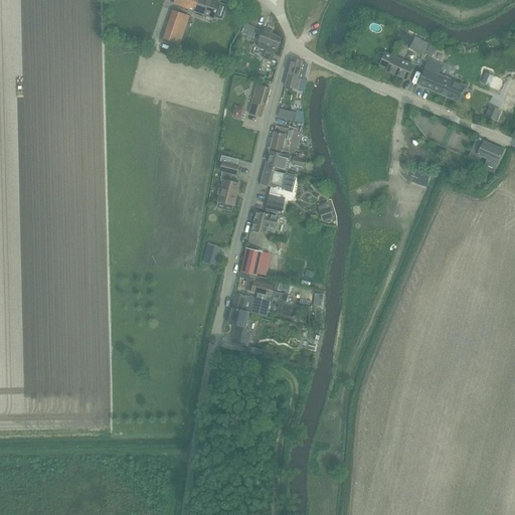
[(219,2),(214,0),(174,0),(173,4),(194,11),(193,13),(203,16),(204,14),(214,17),(219,2)]
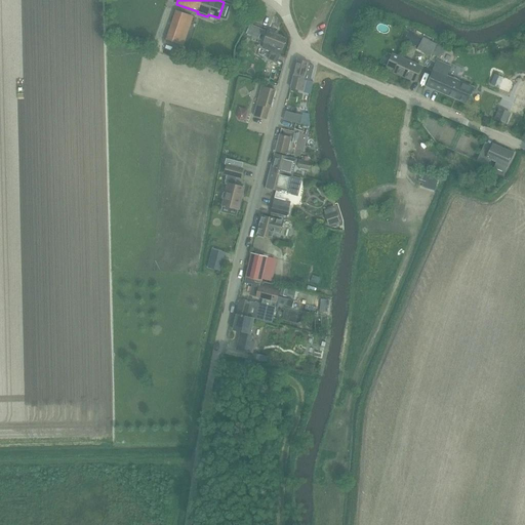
[(176,10),(166,40),(184,46),(194,16),(176,10)]
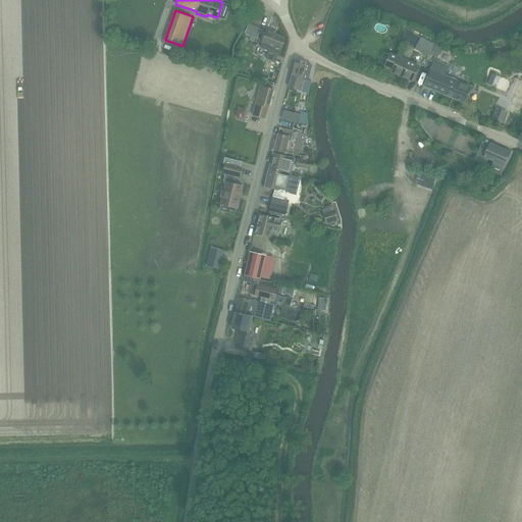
[(249,24),(245,34),(257,39),(259,34),(262,35),(264,31),(249,24)]
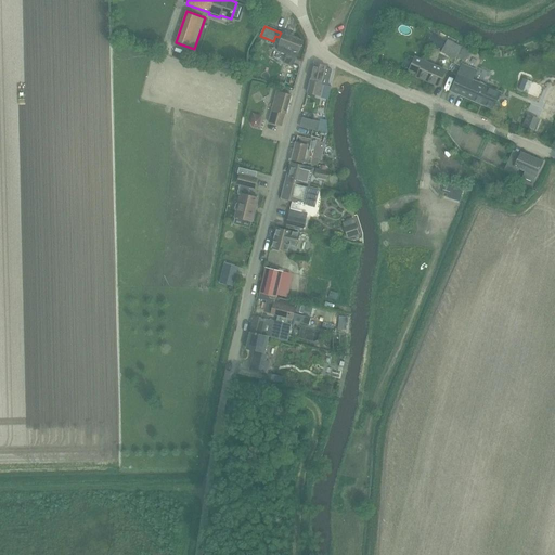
[(279,46),(276,50),(287,54),(296,57),(298,53),(304,41),(284,33),(280,43),(279,46)]
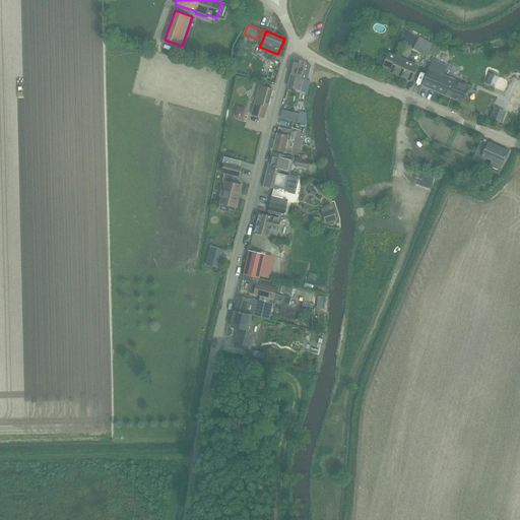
[(418,38),(413,48),(433,58),(439,47),(418,38)]
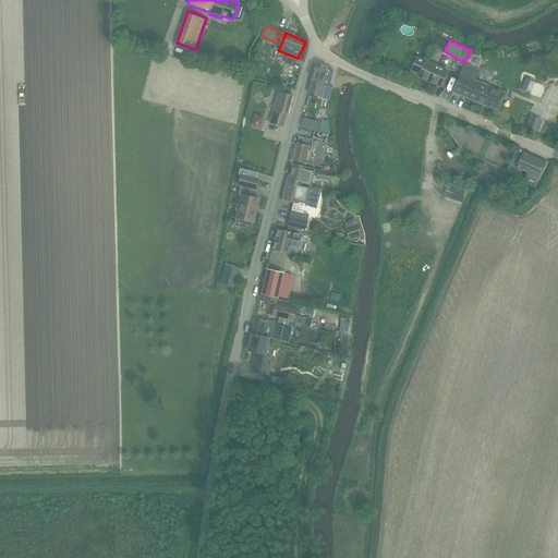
[(289,55),(286,63),(294,67),(298,58),(289,55)]
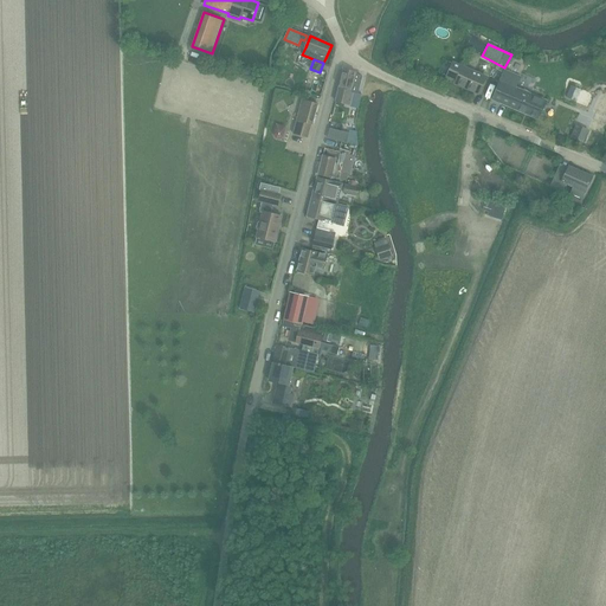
[(479,94),(484,84),(487,76),(453,62),(446,77),(456,82),(456,83),(479,94)]
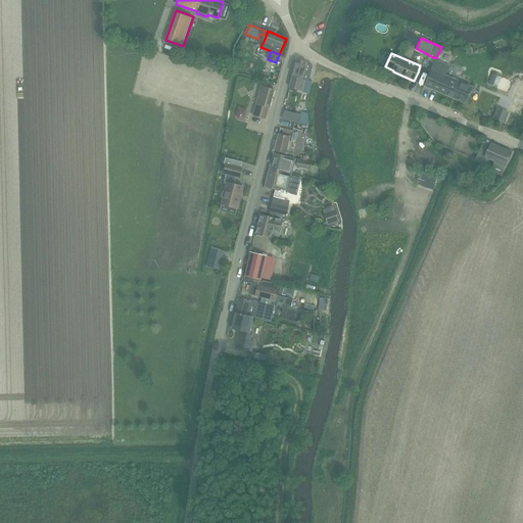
[(308,81),(310,77),(312,66),(306,65),(306,63),(296,60),(290,88),(302,91),(305,80),(308,81)]
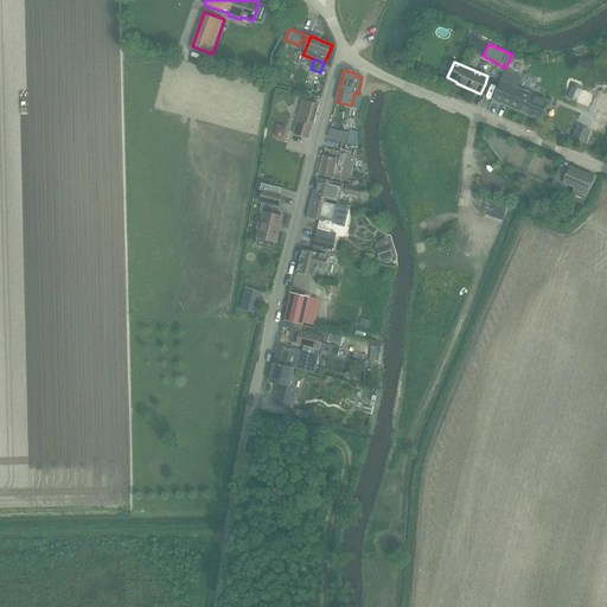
[(540,119),(544,108),(547,102),(517,89),(522,77),(505,70),(493,98),(540,119)]
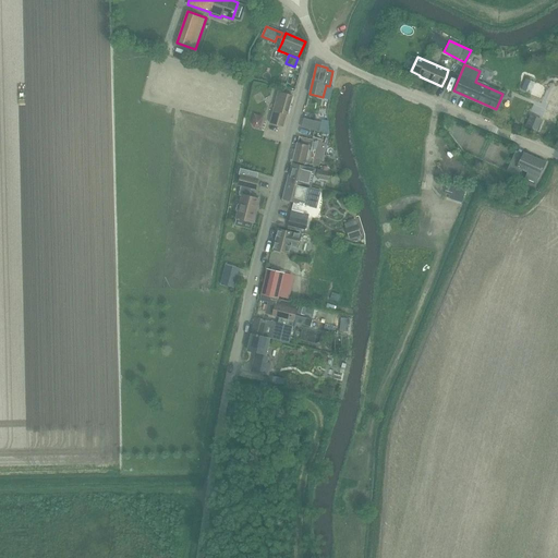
[(524,77),(520,89),(532,94),(536,82),(524,77)]
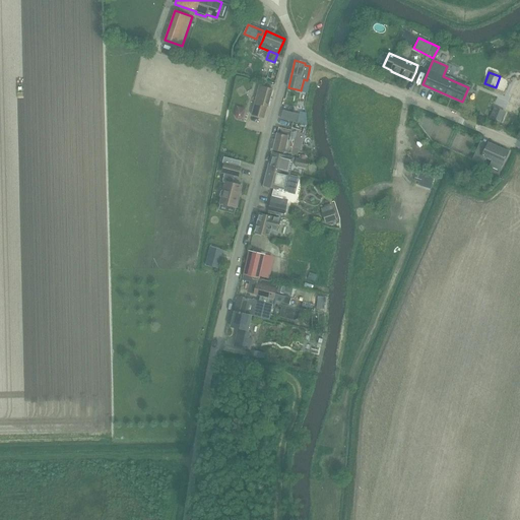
[(272,89),(263,86),(259,85),(252,115),(264,118),(267,107),(268,107),(272,89)]
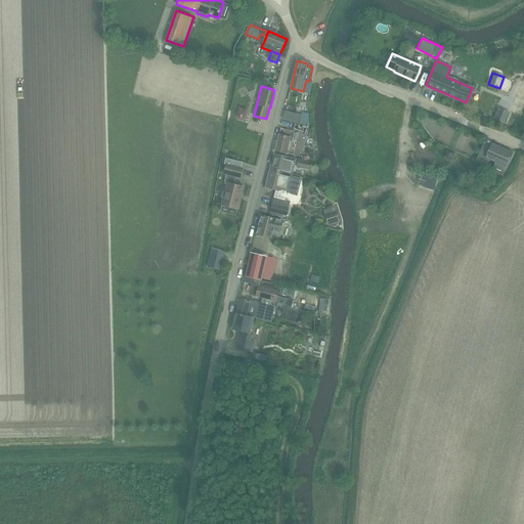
[(508,112),(498,108),(494,119),(504,123),(508,112)]
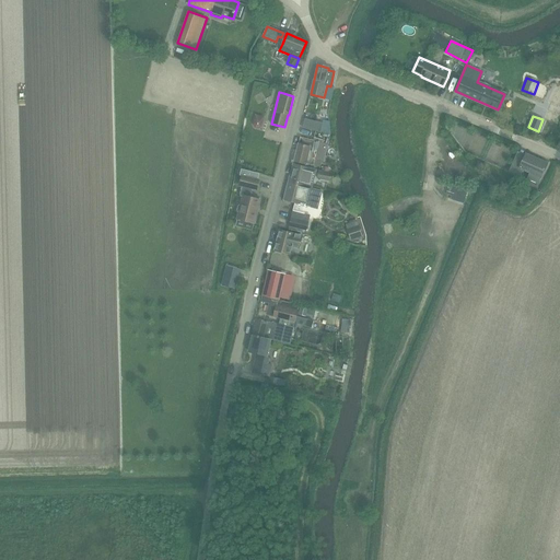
[(255,119),(253,125),(255,128),(259,129),(261,127),(264,121),(255,119)]
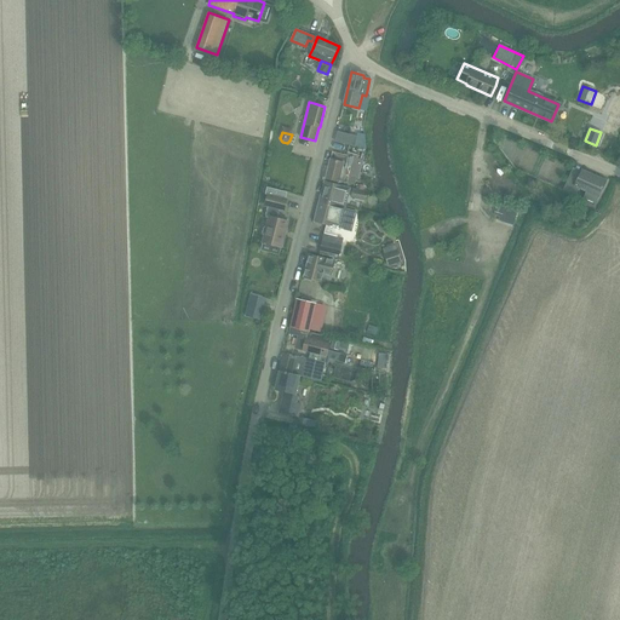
[(338,132),(336,142),(336,143),(348,145),(354,147),(357,137),(350,136),(338,132)]
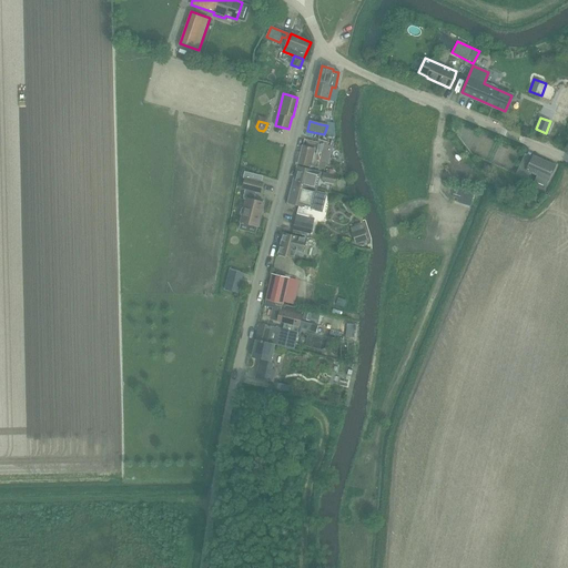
[(325,169),(326,165),(326,162),(320,160),(324,144),(304,140),(298,163),(311,166),(311,165),(325,169)]
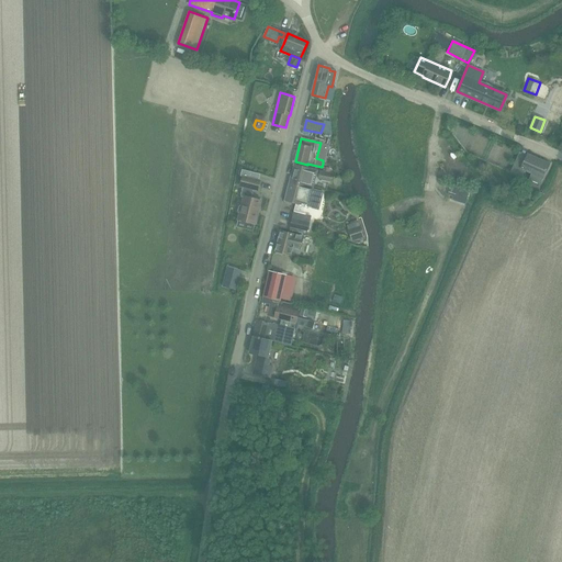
[(527,154),(527,155),(519,152),(510,172),(521,177),(525,170),(531,173),(529,180),(540,184),(550,164),(527,154)]
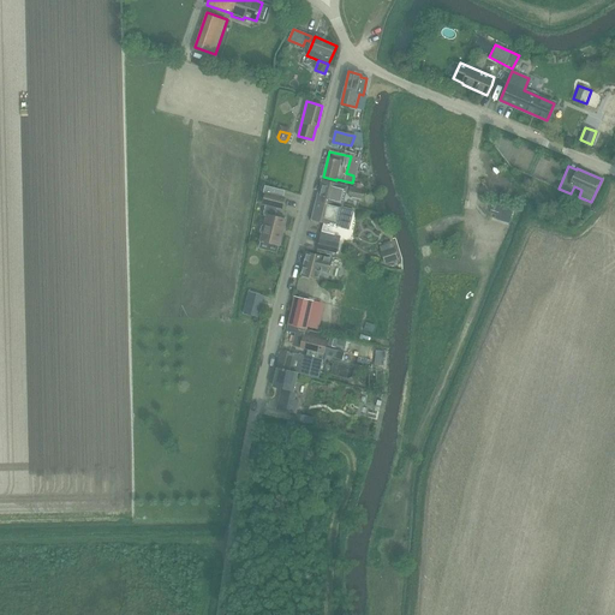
[(344,206),(348,187),(322,180),(317,198),(335,203),(344,206)]
